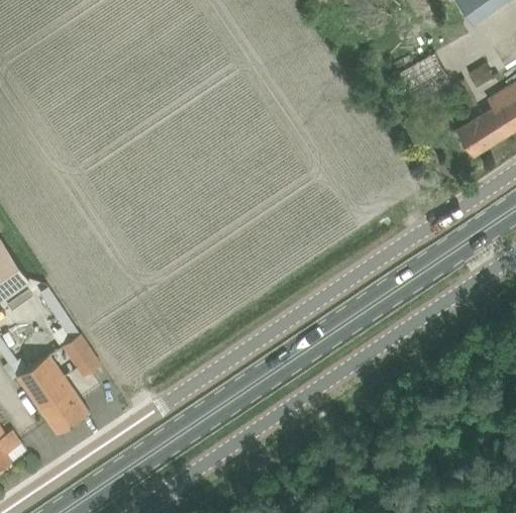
[(454,0),(473,24),(507,0),(454,0)]
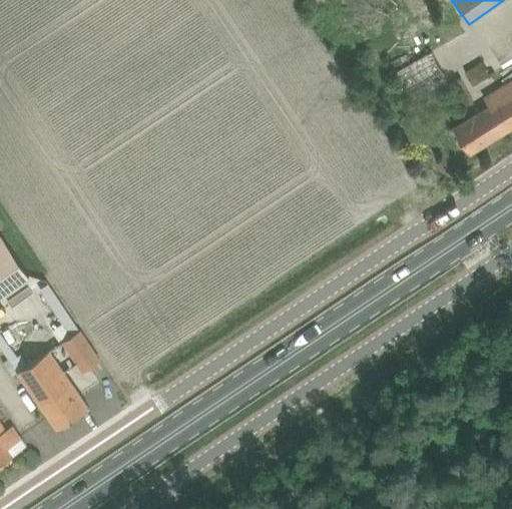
[(391,62),(412,99),(446,80),(431,53),(410,64),(405,55),(391,62)]
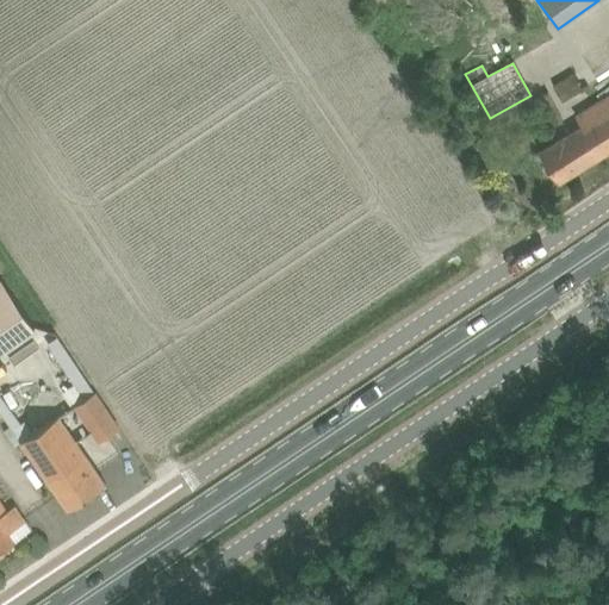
[(572,76),(552,88),(561,105),(582,93),(572,76)]
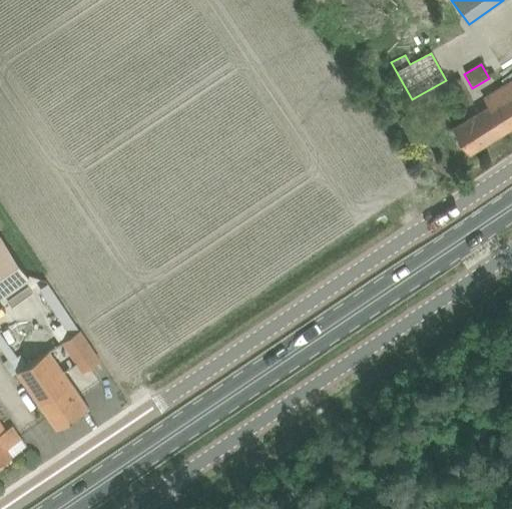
[(453,130),(469,156),(511,129),(511,82),(484,100),(489,108),(453,130)]
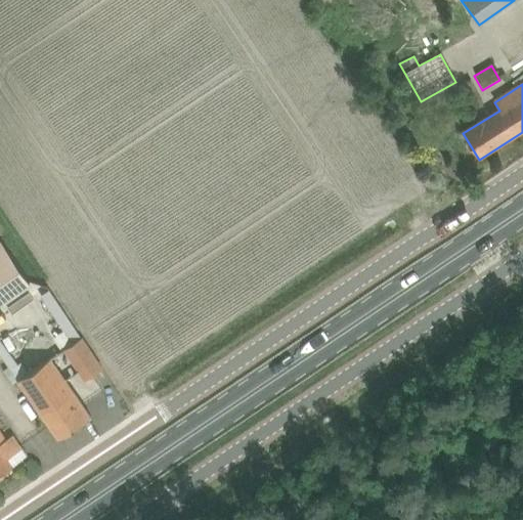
[(478,99),(466,104),(470,114),(482,107),(478,99)]
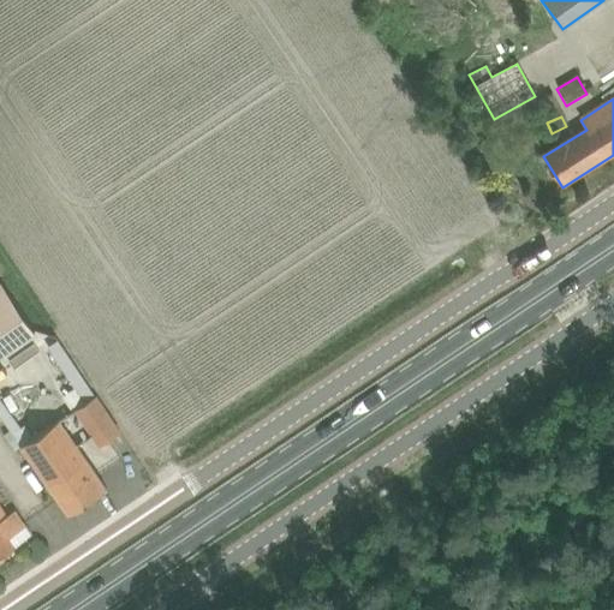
[(0,357),(34,334),(0,286),(0,357)]
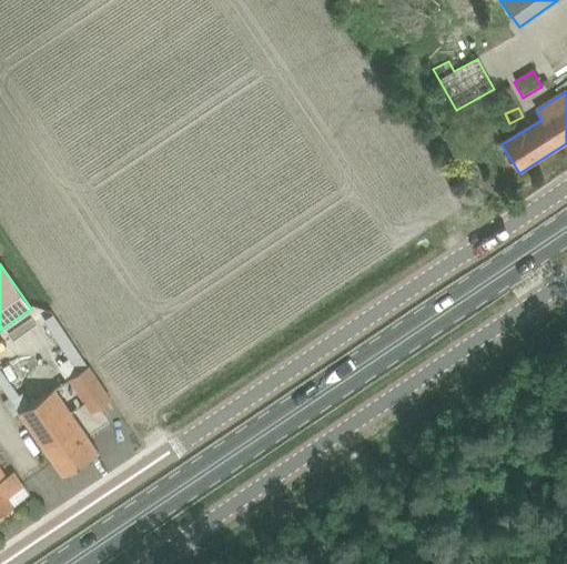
[(69,381),(92,414),(111,401),(89,369),(69,381)]
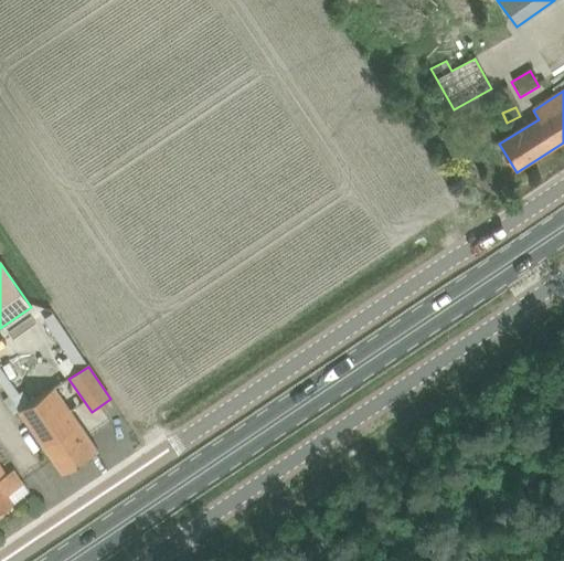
[(51,457),(63,476),(97,453),(85,434),(54,391),(19,415),(51,457)]
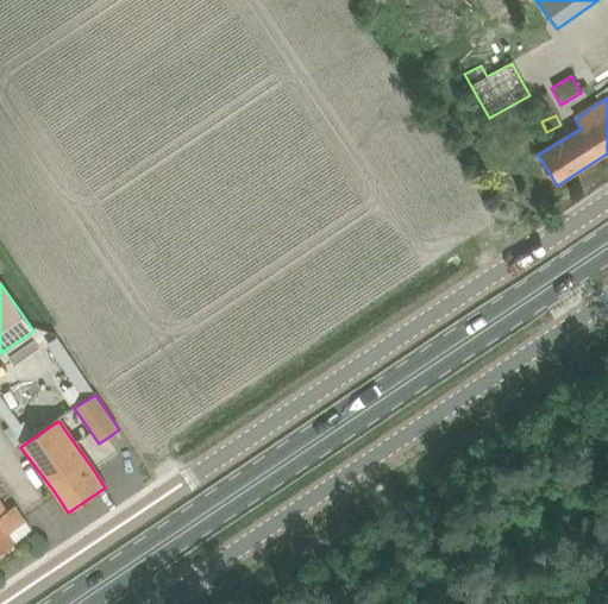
[(0,553),(14,545),(7,534),(24,523),(14,508),(6,514),(0,504),(0,553)]
